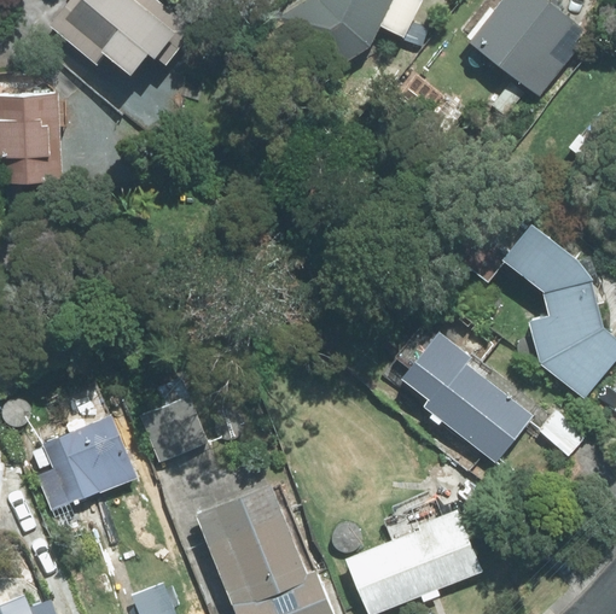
[(191,31),(155,0),(70,0),(48,25),(94,65),(103,57),(126,76),(144,57),(150,60),(154,57),(162,65),(191,31)]
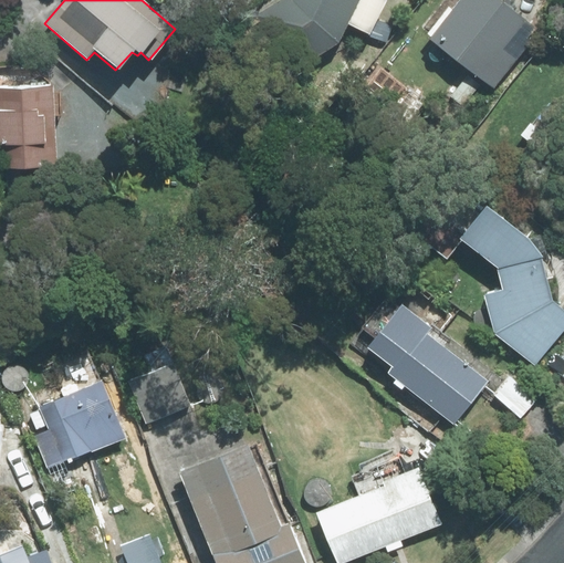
[(385,0),(279,0),(258,14),(293,70),(337,41),(346,24),(366,35),(385,0)]
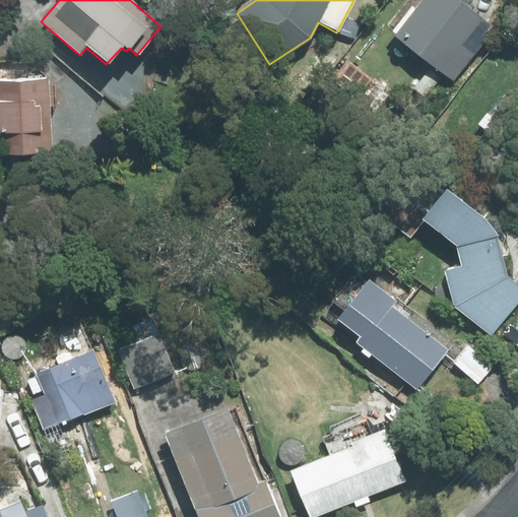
[(421,0),(395,36),(455,80),(488,39),(483,36),(490,26),(454,0),(421,0)]
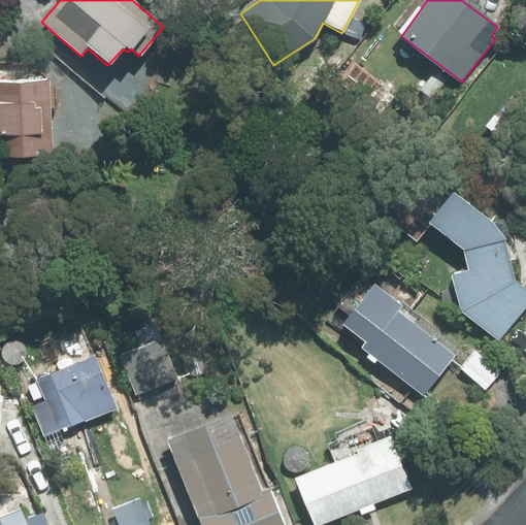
[(48,108),(57,107),(56,79),(0,80),(0,155),(50,153),(48,108)]
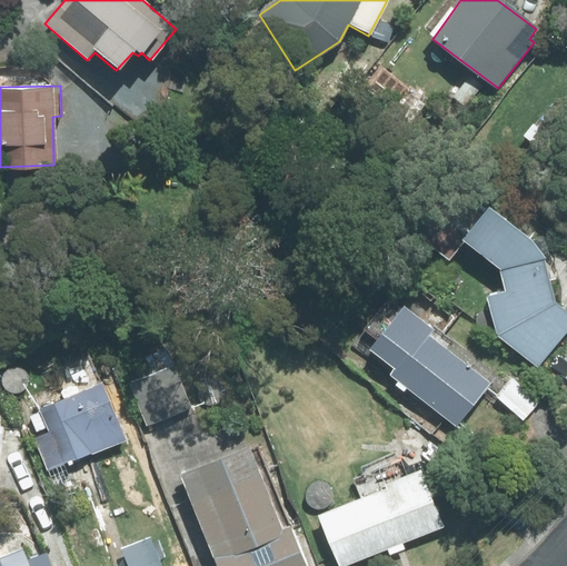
[(504,291),(486,296),(496,335),(537,368),(566,331),(566,313),(553,301),(543,259),(529,244),(487,209),(461,240),(498,270),(504,291)]
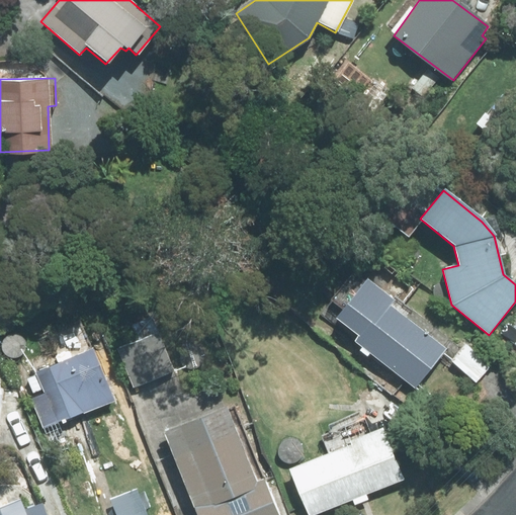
[(357,336),(353,342),(361,348),(358,351),(367,357),(370,353),(415,388),(445,349),(391,306),(397,298),(368,277),(336,319),(357,336)]
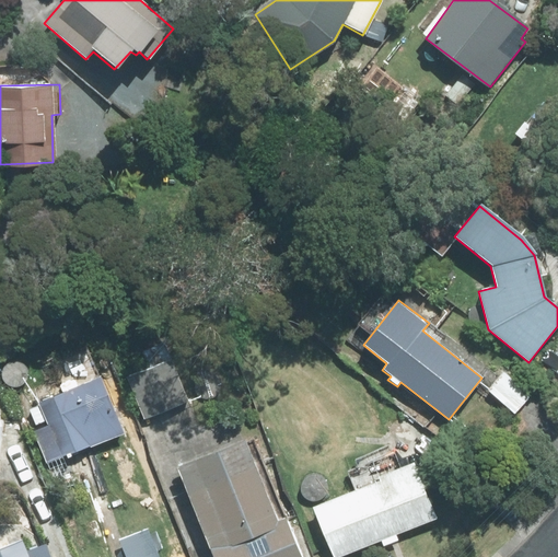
[(171,357),(127,376),(147,419),(189,398),(171,357)]
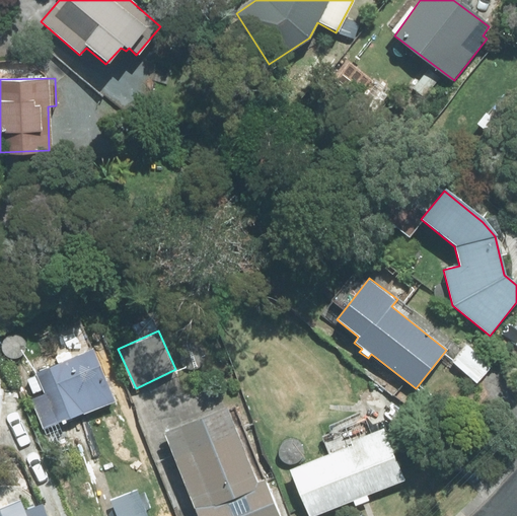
[(453,362),(479,383),(493,366),(467,346),(453,362)]
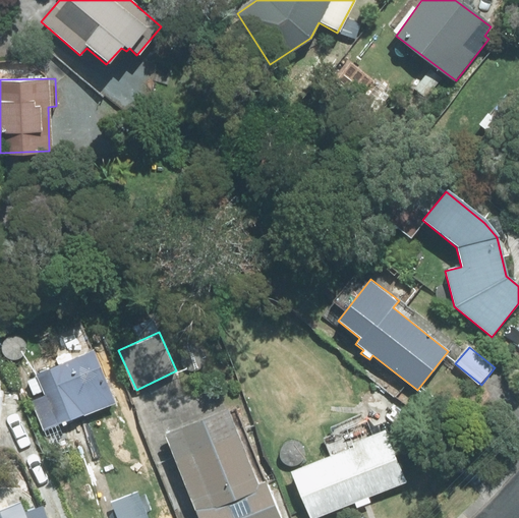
[(45,397),(34,402),(54,449),(67,444),(60,425),(114,403),(92,351),(36,375),(45,397)]
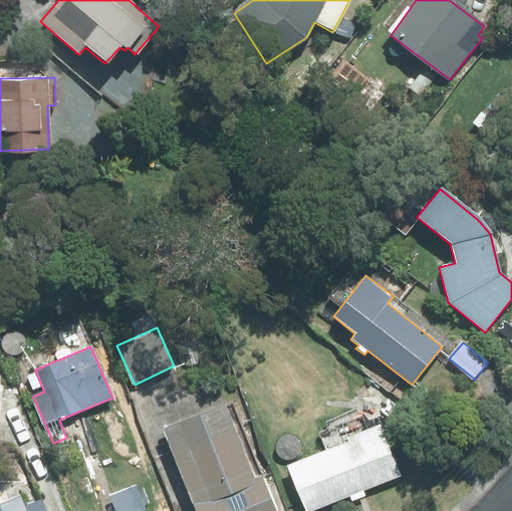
[(346,437),(348,442),(287,467),(304,510),(310,510),(349,495),(351,500),(365,494),(363,490),(399,475),(378,425),(346,437)]
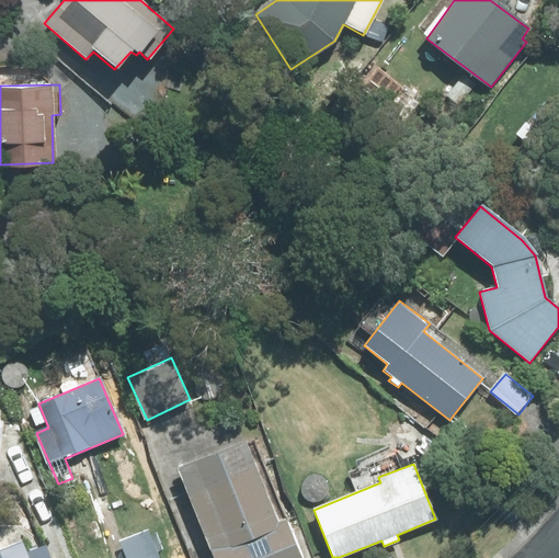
[(278,523),(255,469),(187,498),(213,557),(299,557),(285,521),(278,523)]
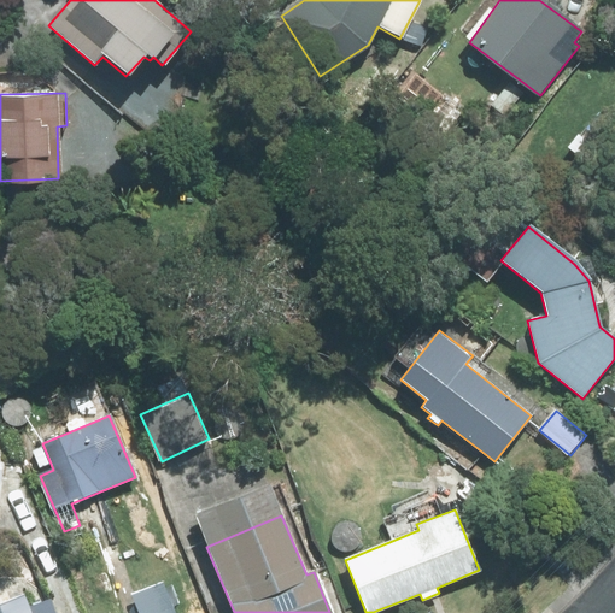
[(0,612),(56,612),(50,599),(29,607),(24,595),(11,600),(4,584),(0,585),(0,612)]
